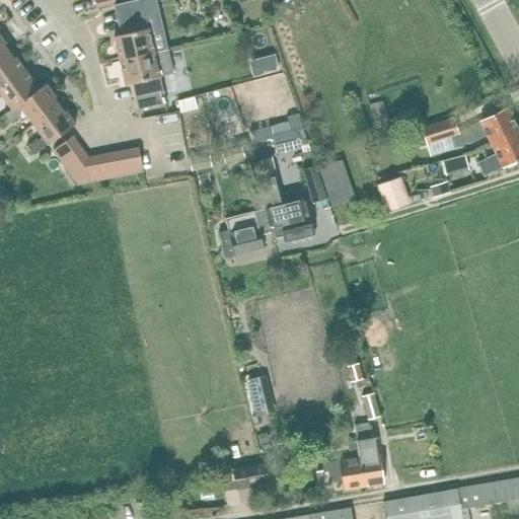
[(93,0),(95,9),(115,4),(114,0),(93,0)]
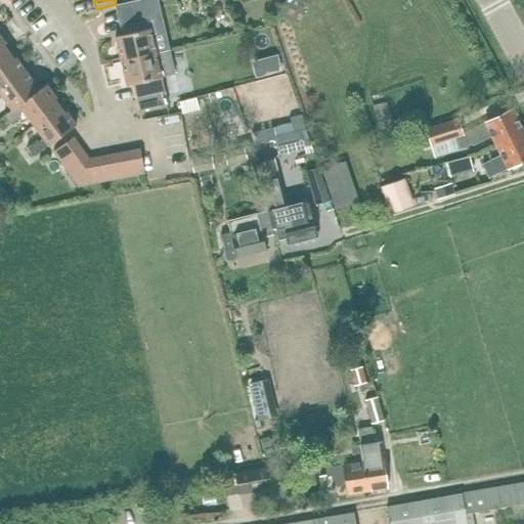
[(115,37),(121,61),(156,53),(150,31),(163,29),(156,0),(138,0),(137,0),(140,16),(118,22),(121,36),(115,37)]
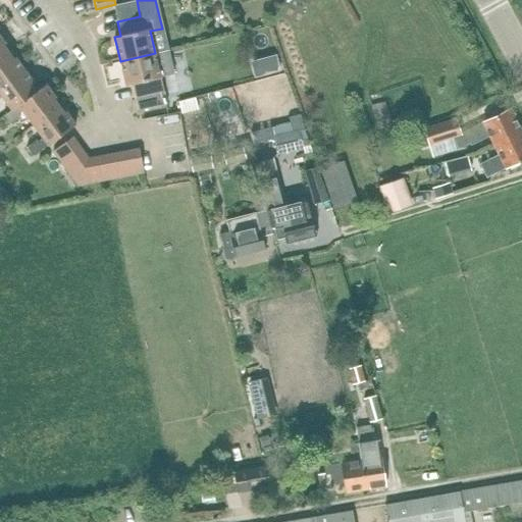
[(155,53),(120,61),(125,86),(132,84),(136,98),(163,91),(160,77),(174,74),(168,50),(155,53)]
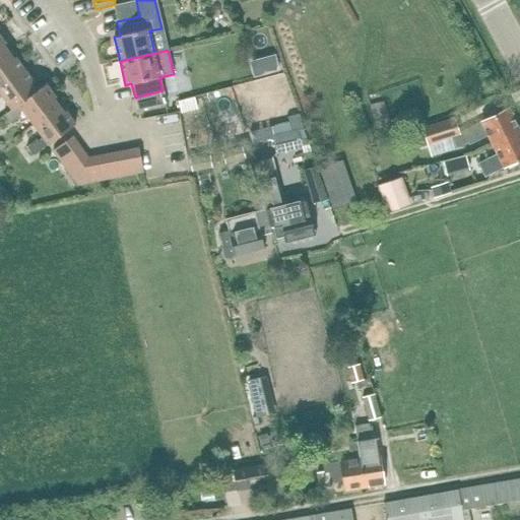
[(0,87),(24,70),(15,57),(13,59),(8,52),(0,57),(0,87)]
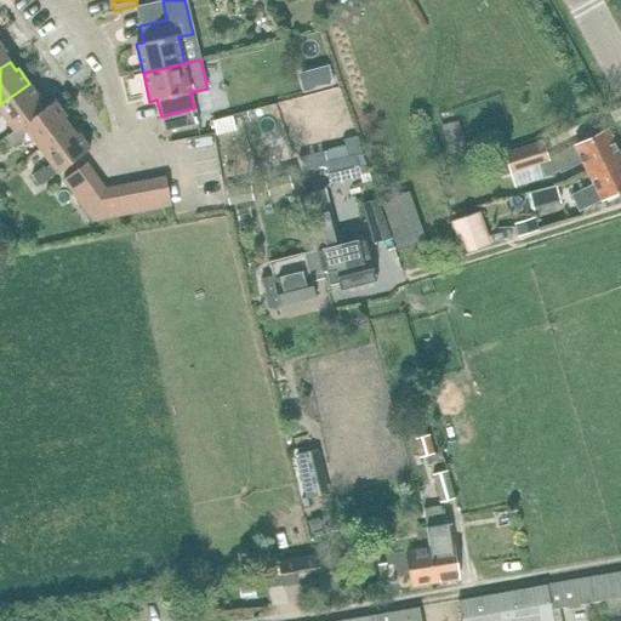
[(44,109),(44,108),(38,101),(40,98),(29,84),(0,104),(0,119),(4,118),(13,131),(44,109)]
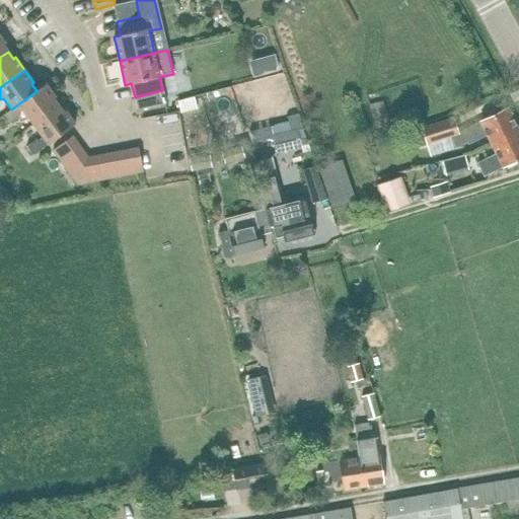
[(32,124),(58,105),(53,98),(55,97),(46,84),(36,90),(36,91),(11,109),(4,116),(10,124),(24,113),(32,124)]
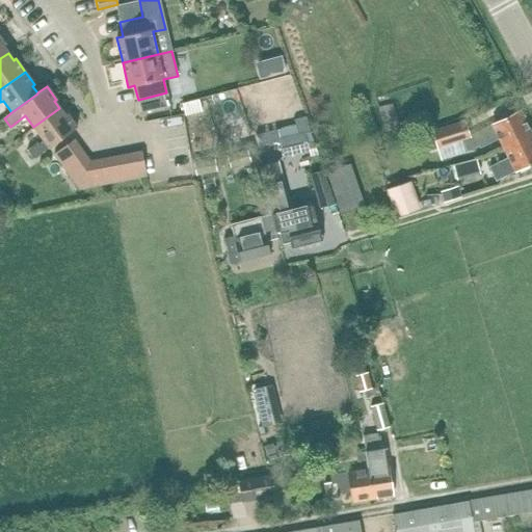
[(224,90),(211,94),(217,115),(231,112),(224,90)]
